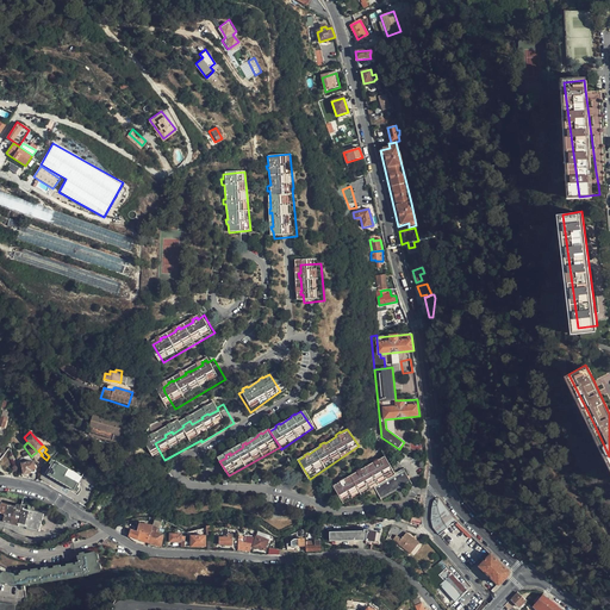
[(379,484),(396,473),(384,455),(377,460),(375,459),(372,462),(373,464),(361,471),(360,470),(356,472),(358,473),(344,481),(344,480),(341,483),(341,484),(335,487),(347,505),(379,484)]
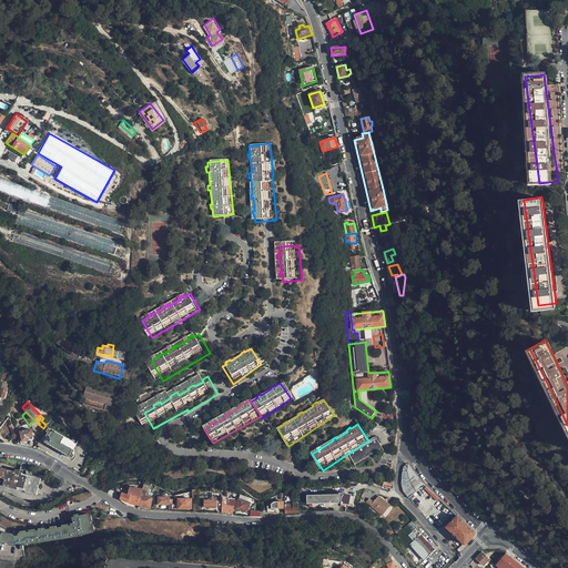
[(77,445),(50,429),(49,429),(48,429),(47,429),(47,432),(47,433),(49,434),(47,437),(48,438),(46,444),(70,457),(71,457),(72,457),(73,457),(73,456),(73,455),(71,454),(75,447),(77,445)]
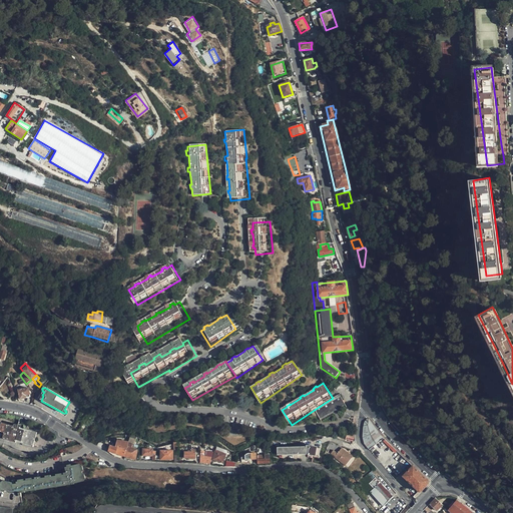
[(28,389),(19,391),(20,399),(25,398),(25,395),(29,395),(28,389)]
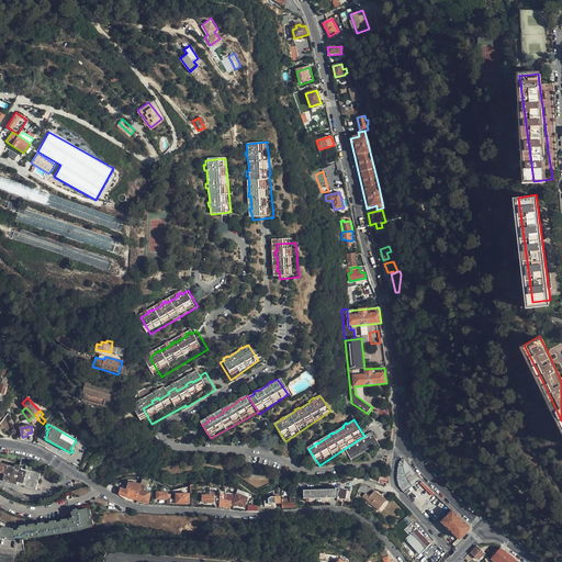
[(372,430),(364,436),(349,446),(359,459),(382,444),(372,430)]
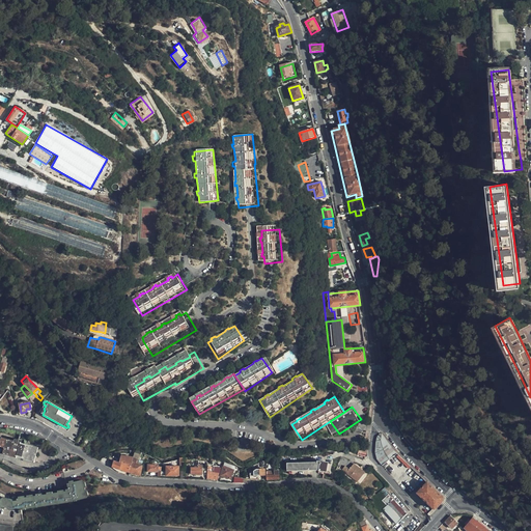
[(379,462),(393,450),(382,435),(376,437),(375,445),(375,457),(379,462)]
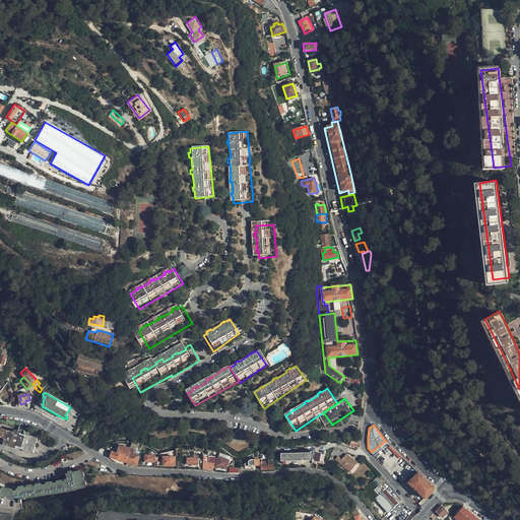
[(38,438),(1,428),(0,427),(0,443),(34,452),(38,438)]
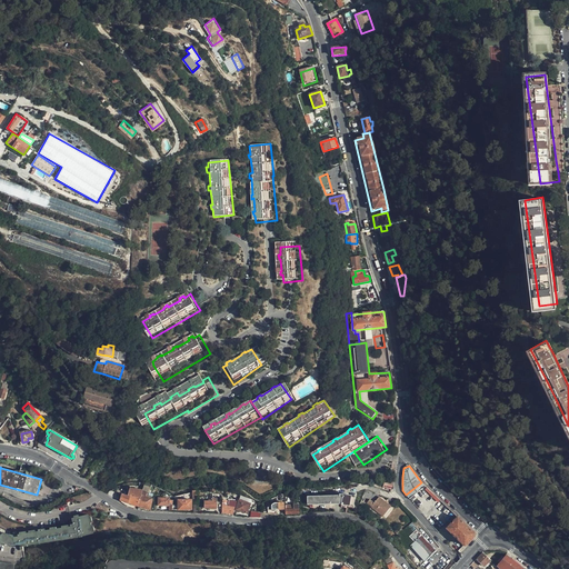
[(385,481),(383,487),(391,490),(393,483),(389,482),(385,481)]
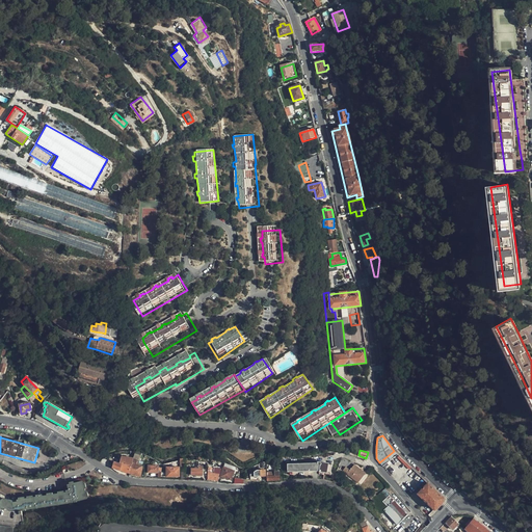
[(379,462),(383,468),(397,455),(394,451),(379,462)]
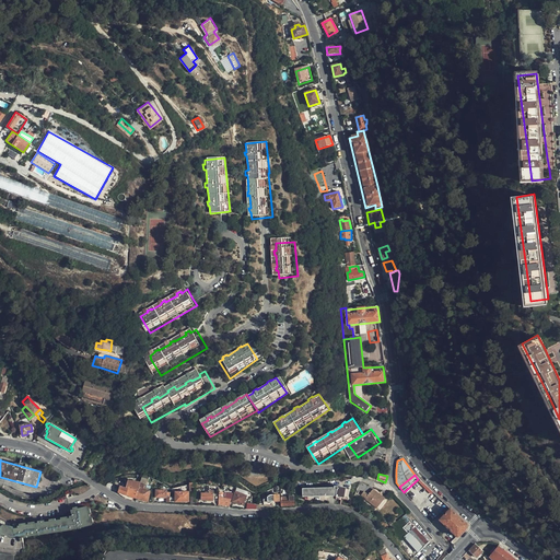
[(119,492),(136,499),(139,488),(140,483),(128,480),(126,488),(120,487),(119,492)]
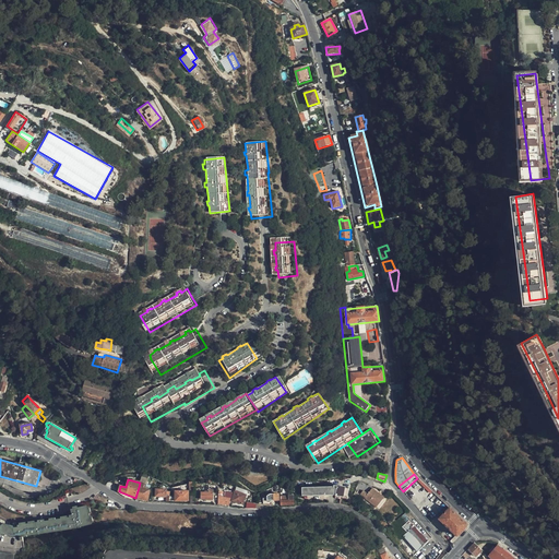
[(431,495),(432,492),(419,480),(418,482),(431,495)]
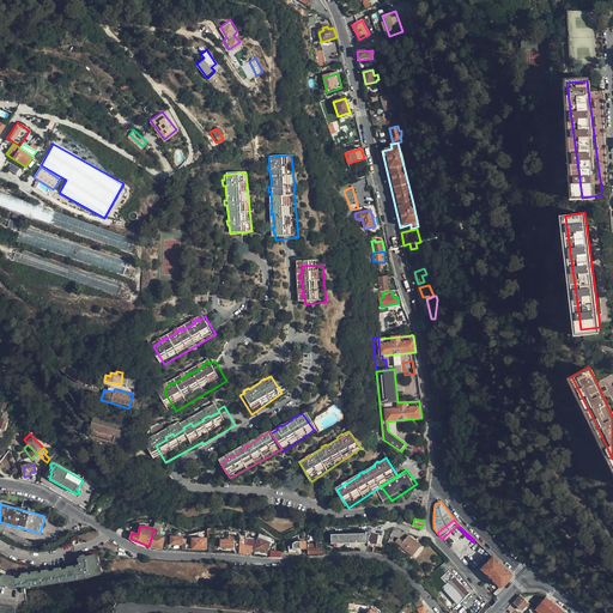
[(381,540),(382,535),(368,533),(349,533),(332,534),(332,544),(358,544),(369,544),(380,545),(381,540)]
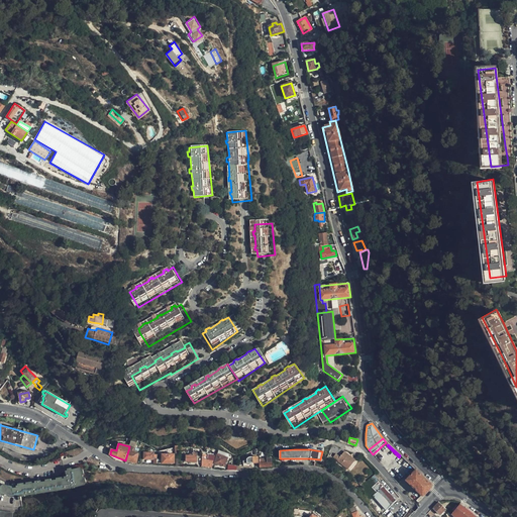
[(128,450),(125,460),(136,463),(137,453),(132,451),(128,450)]
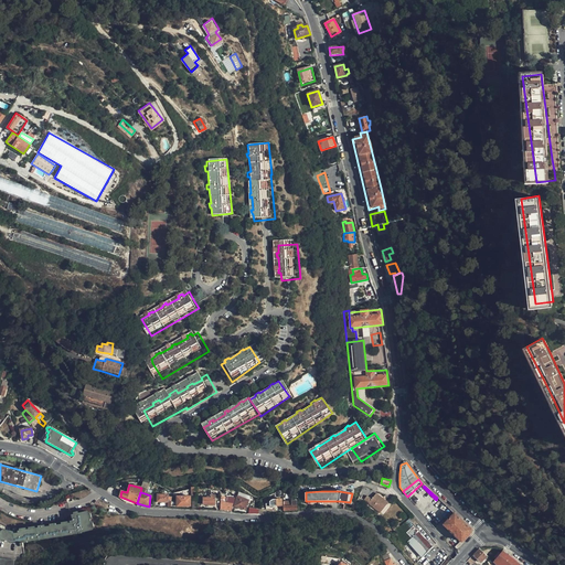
[(214,505),(214,494),(210,494),(210,497),(206,497),(206,498),(204,498),(204,500),(202,500),(202,505),(214,505)]
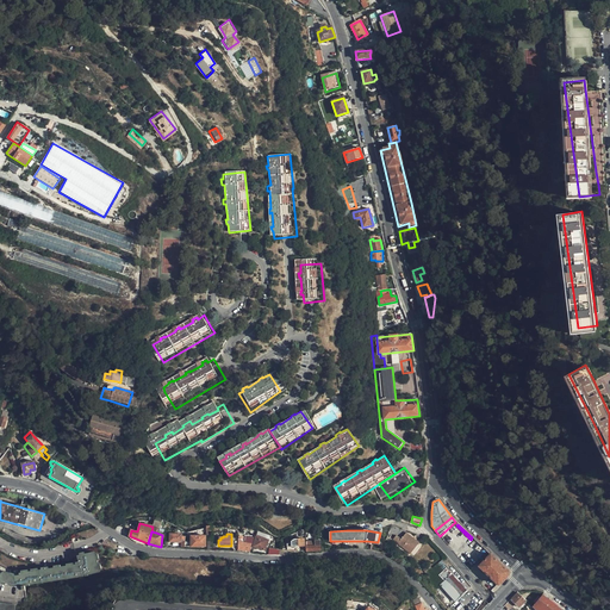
[(409,555),(417,543),(404,534),(396,545),(409,555)]
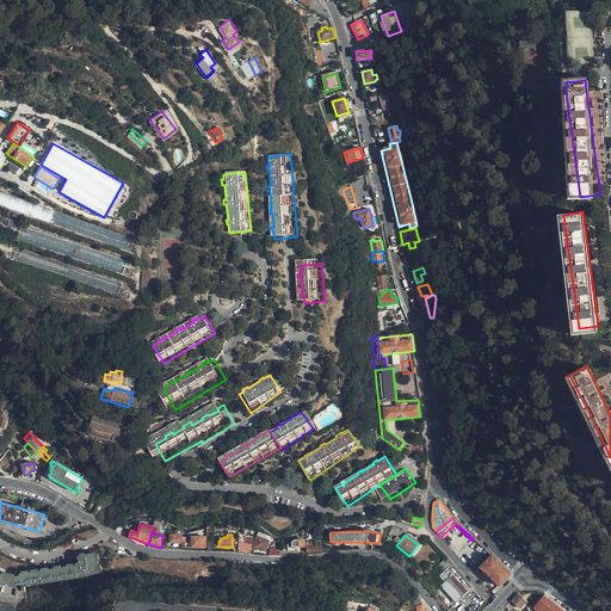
[(238,550),(252,553),(253,548),(254,542),(245,539),(244,544),(241,544),(241,536),(238,536),(238,550)]
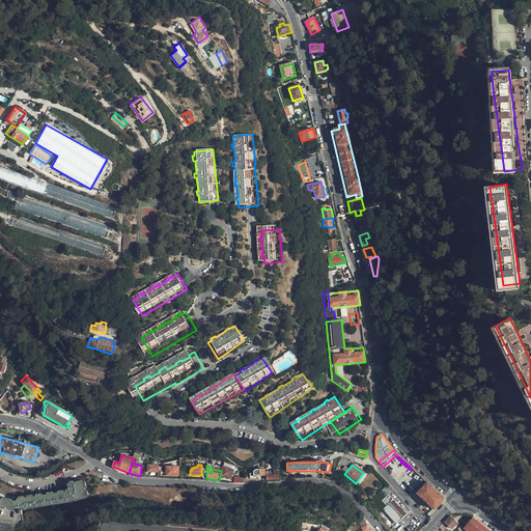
[(221,471),(220,476),(230,479),(233,470),(223,466),(221,471)]
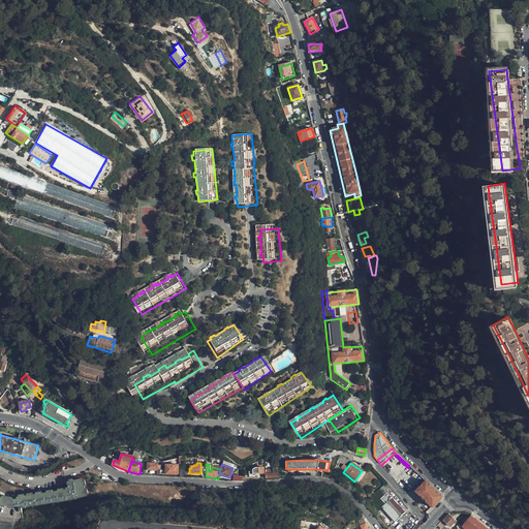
[(178,473),(178,465),(165,465),(165,473),(178,473)]
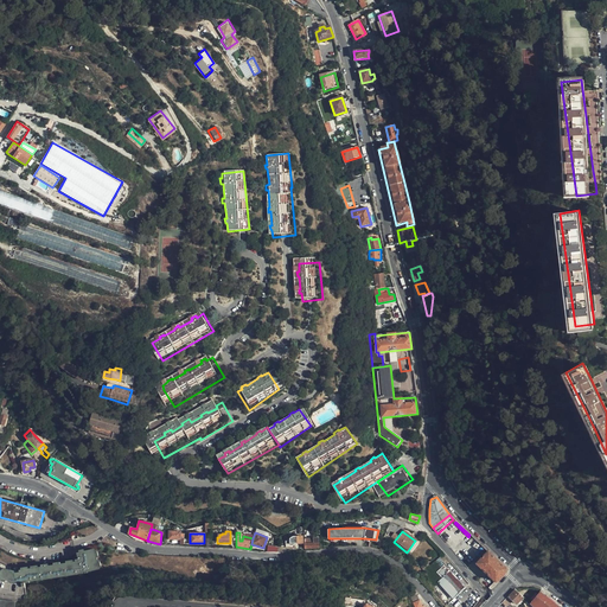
[(304,540),(304,549),(318,548),(318,538),(312,538),(304,540)]
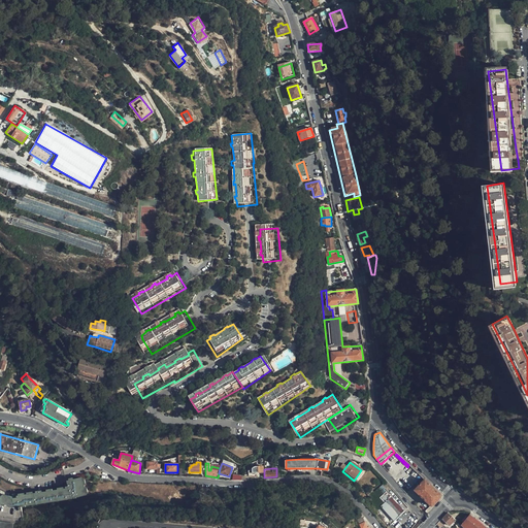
[(415,490),(432,506),(440,497),(440,495),(424,480),(415,490)]
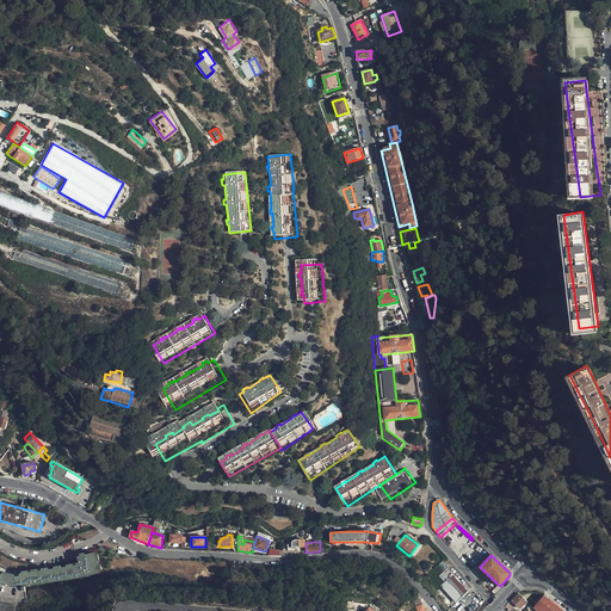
[(1,574),(0,573),(0,586),(17,590),(23,588),(20,576),(16,576),(1,574)]
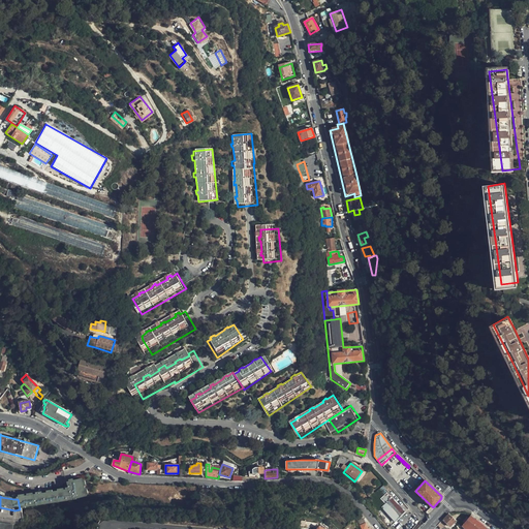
[(385,504),(390,509),(398,518),(405,511),(392,498),(385,504)]
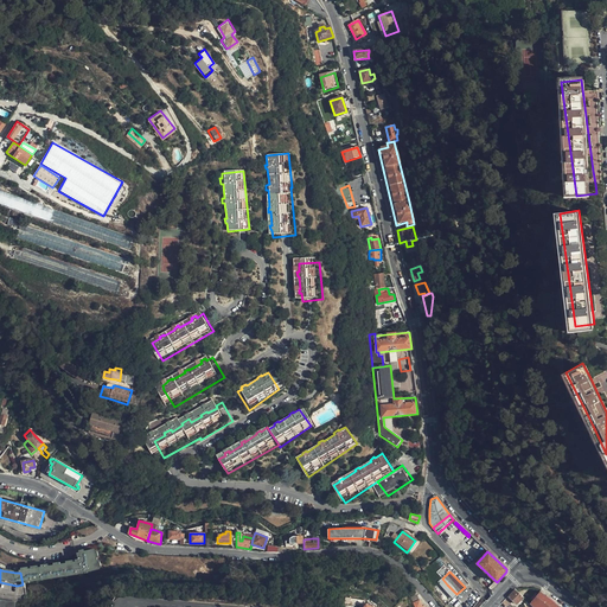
[(443,585),(438,577),(434,582),(440,588),(443,585)]
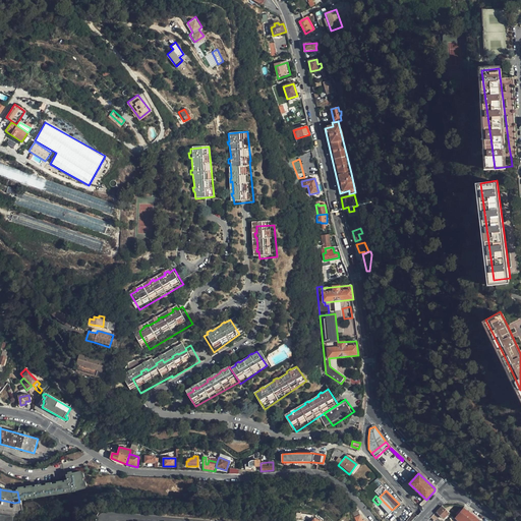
[(392,510),(384,502),(381,505),(389,513),(392,510)]
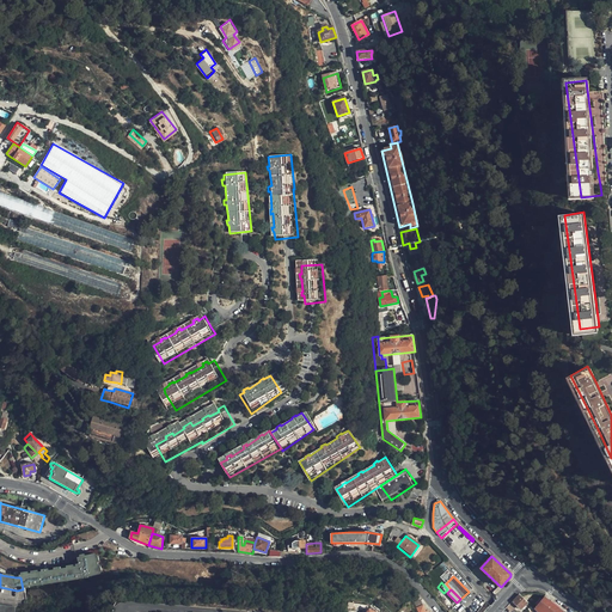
[(527,603),(519,595),(513,603),(520,610),(527,603)]
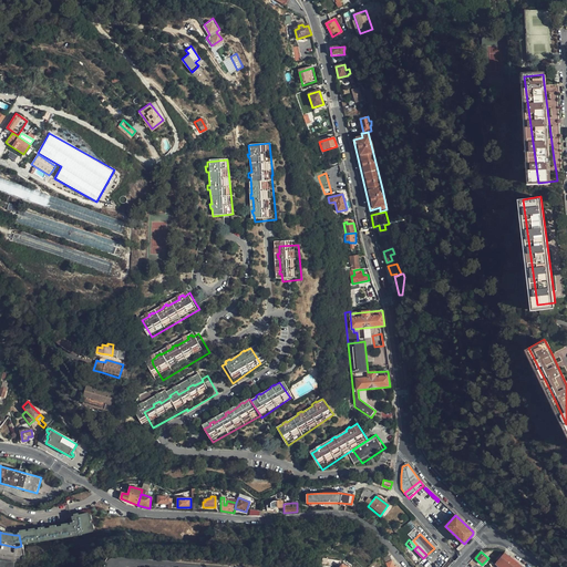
[(521,566),(504,554),(494,564),(497,566),(521,566)]
